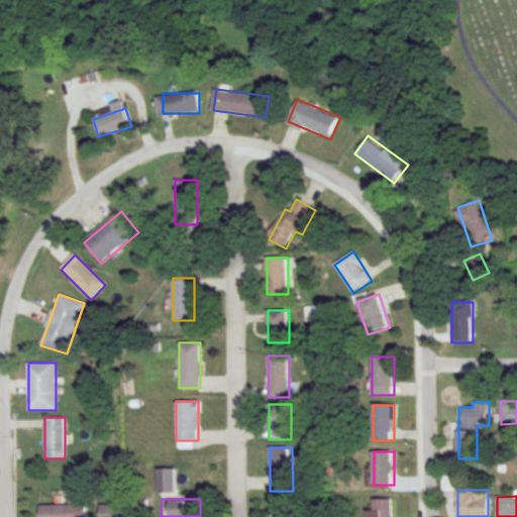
[(295,516),(295,499),(272,499),(271,516),(295,516)]
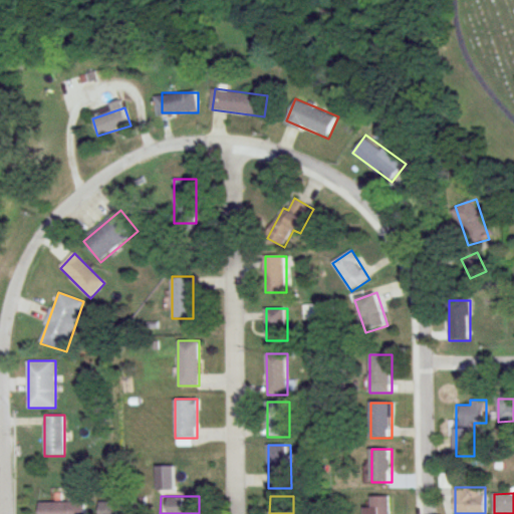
[(392,513),(392,496),(372,496),(372,513),(392,513)]
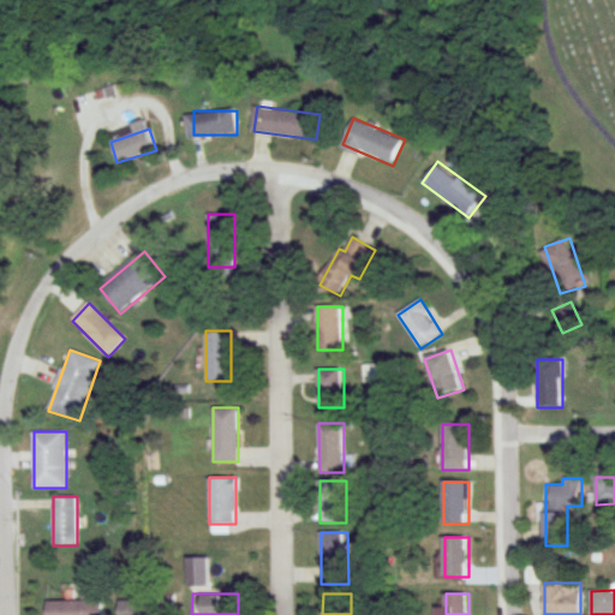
[(123,597),(121,614),(177,614),(177,597),(123,597)]
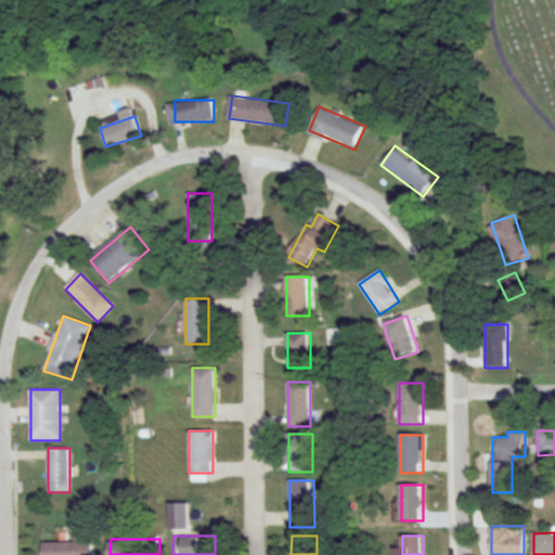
[(93,554),(93,542),(42,542),(42,554),(93,554)]
